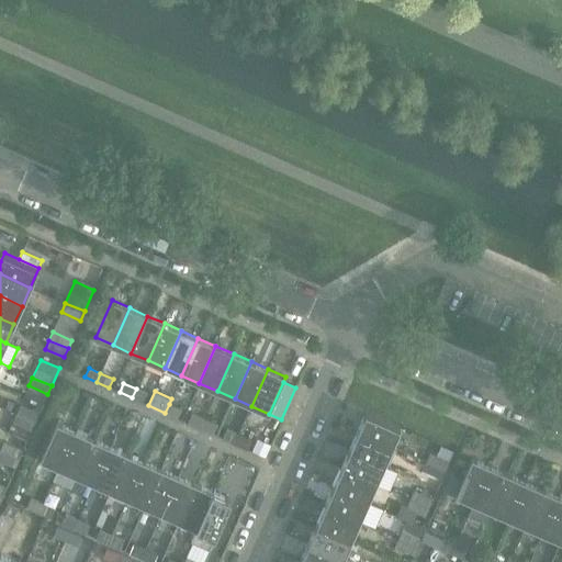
[(182,409),(169,404),(165,413),(178,418),(182,409)]
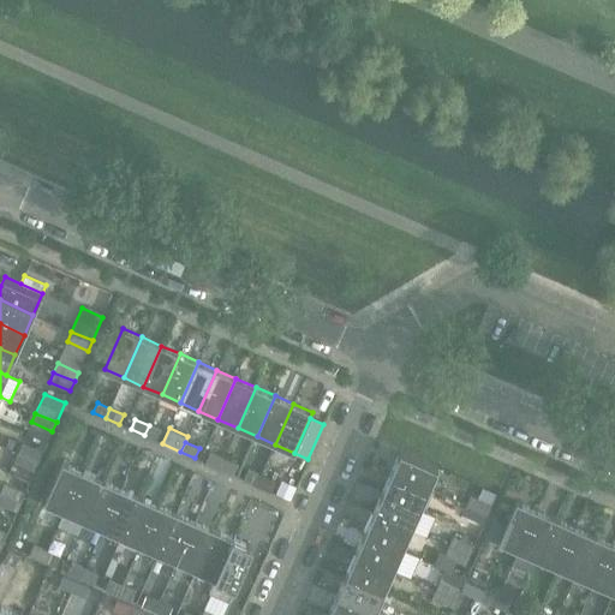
[(22,443),(18,452),(40,461),(43,453),(22,443)]
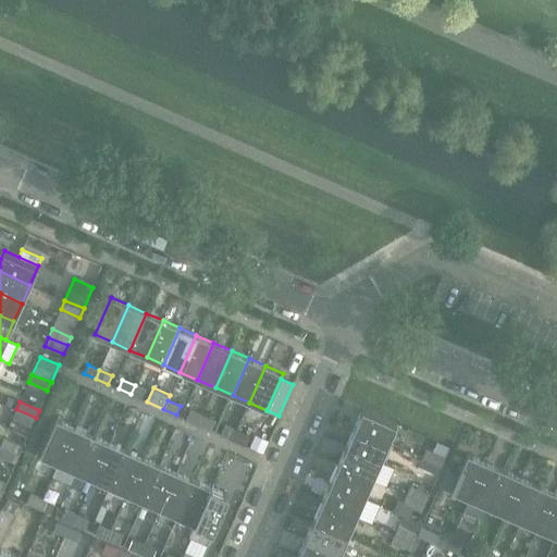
[(362,408),(355,428),(388,443),(397,423),(362,408)]
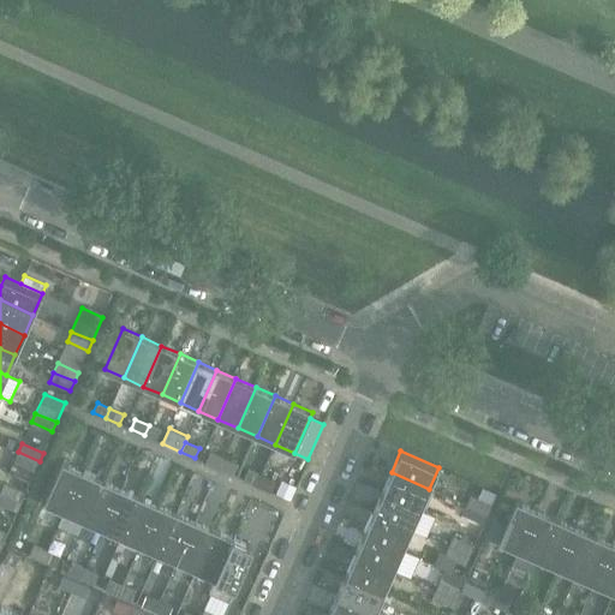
[(40,461),(18,452),(13,463),(35,471),(40,461)]
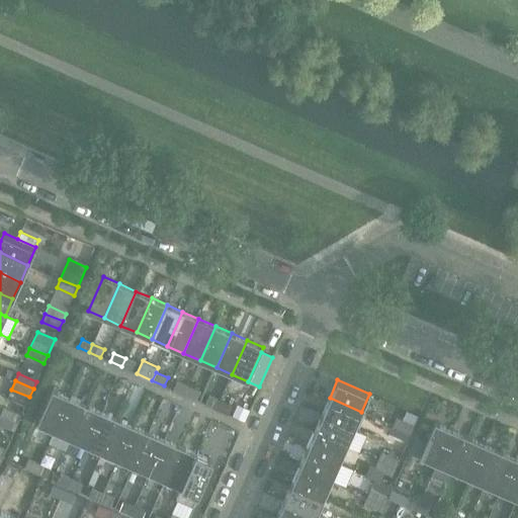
[(177,381),(174,390),(185,395),(189,386),(177,381)]
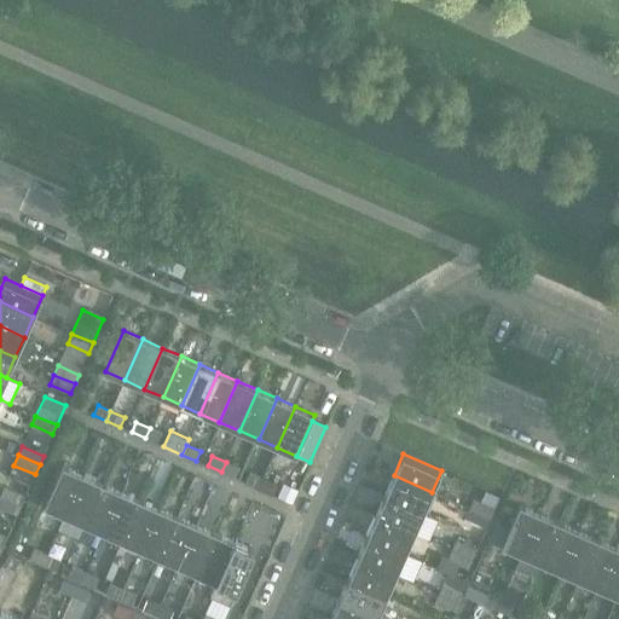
[(226,462),(221,472),(235,478),(239,468),(226,462)]
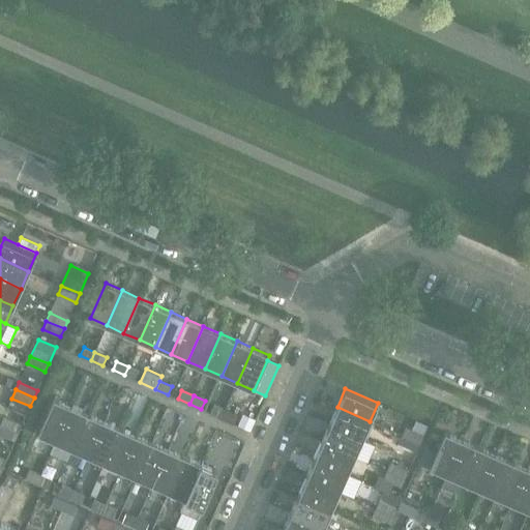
[(38,435),(55,442),(70,407),(54,400),(38,435)]
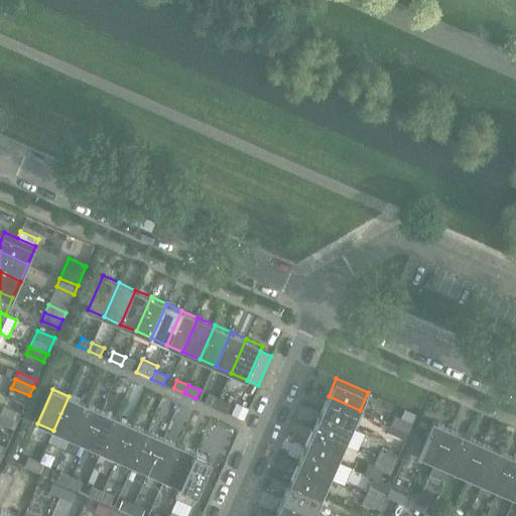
[(205,402),(216,407),(220,399),(209,394),(205,402)]
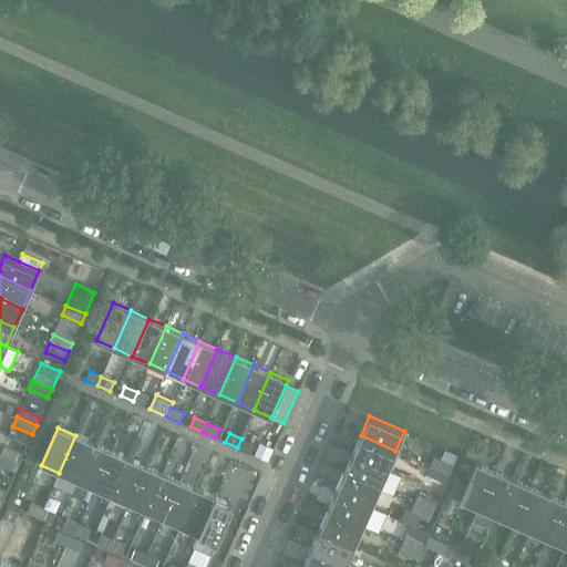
[(59,473),(53,485),(71,493),(76,481),(93,443),(75,435),(59,473)]
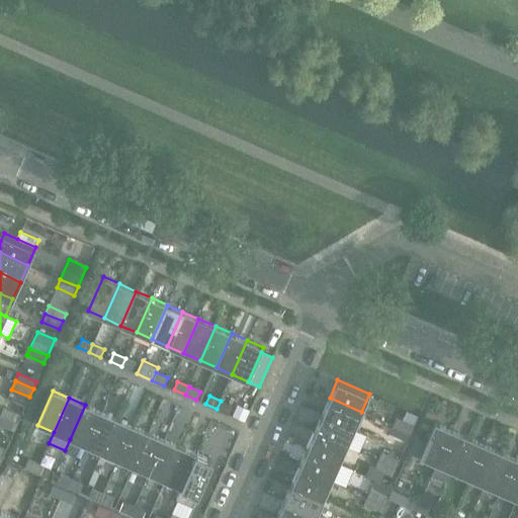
[(330,398),(322,415),(354,429),(361,412),(330,398)]
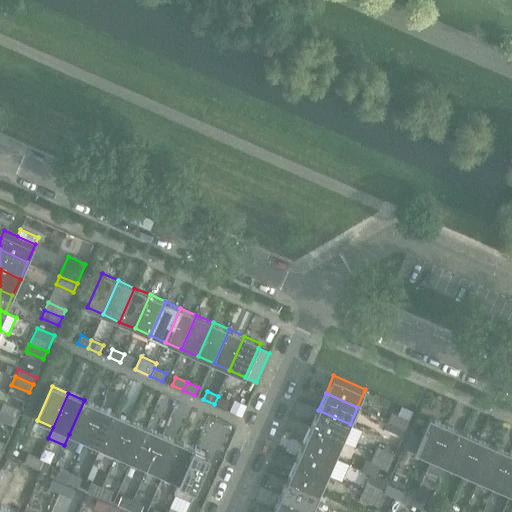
[(229,401),(218,396),(214,404),(225,409),(229,401)]
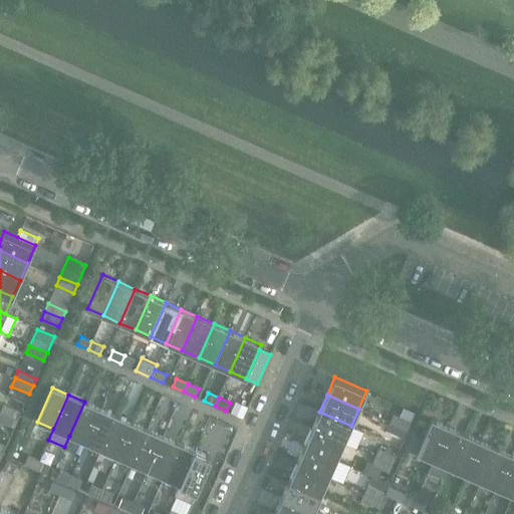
[(100,409),(84,402),(69,436),(85,443),(100,409)]
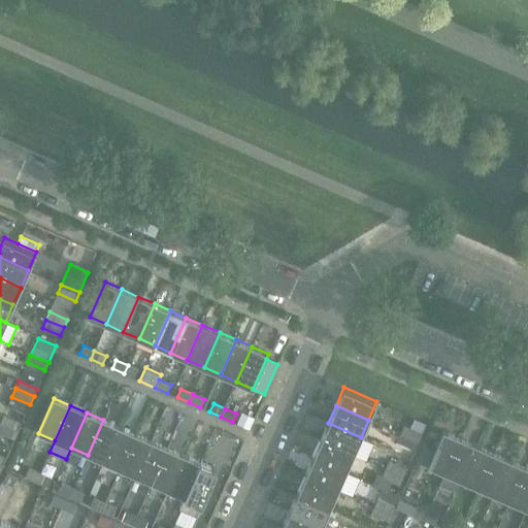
[(3,415),(0,423),(19,431),(22,423),(3,415)]
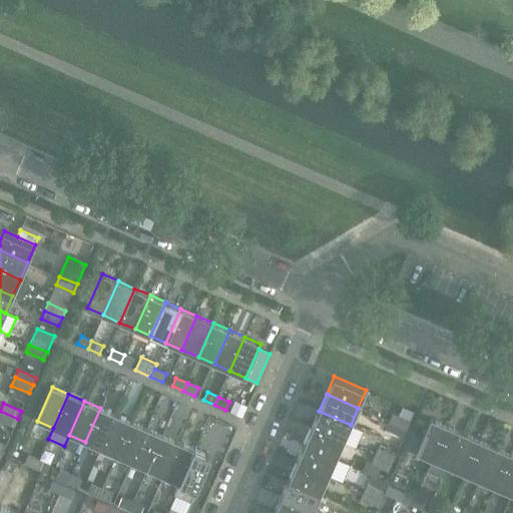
[(115,415),(100,408),(85,442),(100,449),(115,415)]
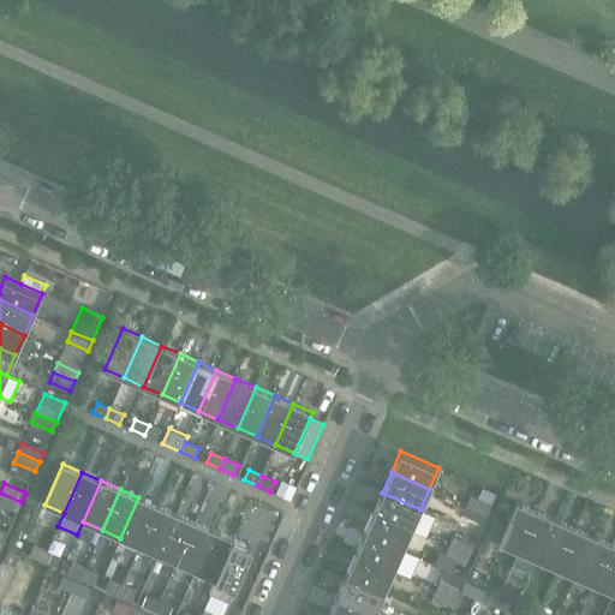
[(22,502),(0,493),(0,503),(17,512),(22,502)]
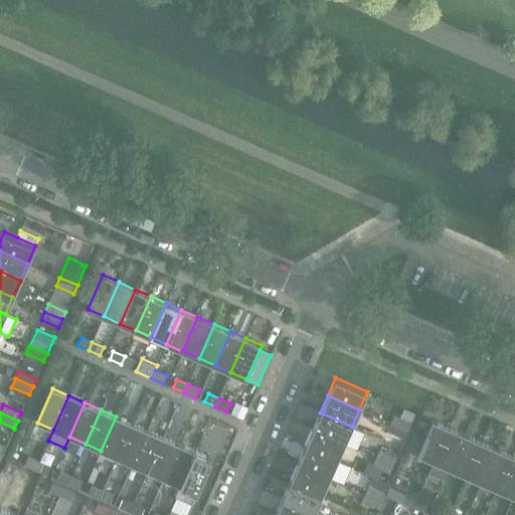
[(320,412),(313,428),(344,443),(358,449),(365,433),(352,426),(320,412)]
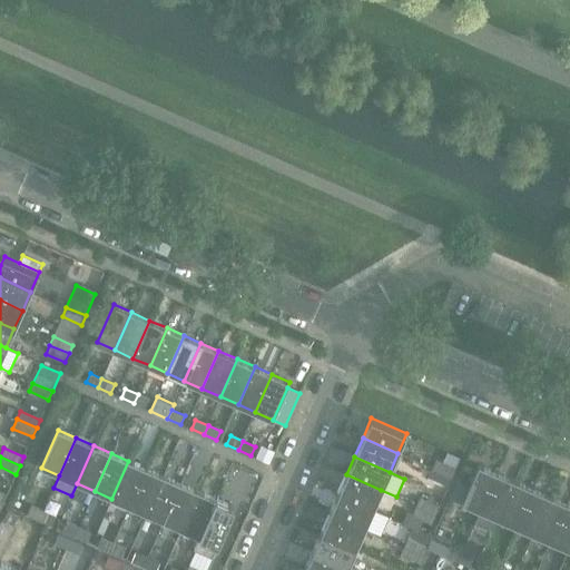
[(436,460),(433,469),(452,478),(457,469),(436,460)]
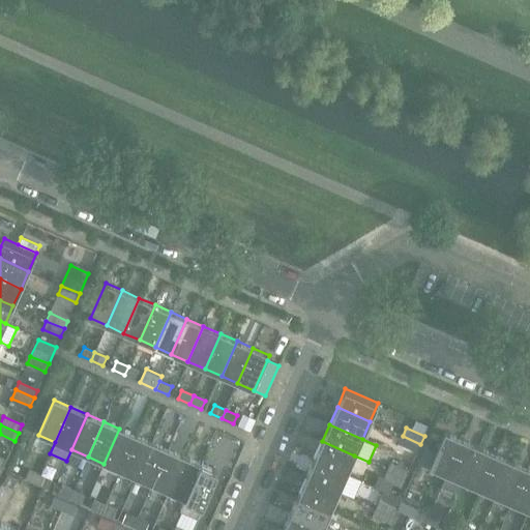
[(136,435),(119,429),(104,464),(120,471),(136,435)]
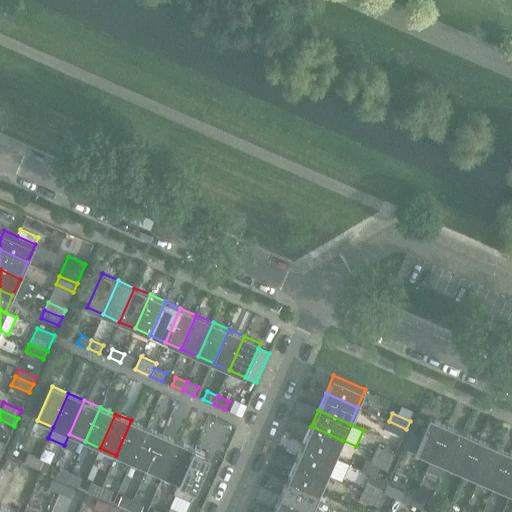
[(415,452),(431,459),(446,425),(430,418),(415,452)]
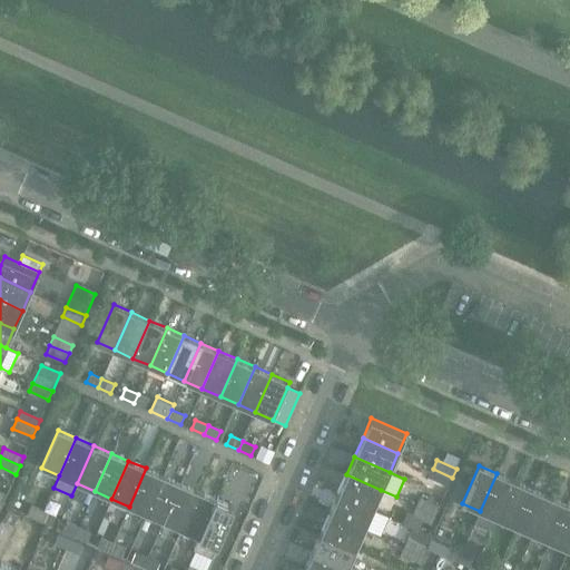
[(164,475),(146,468),(129,507),(146,513),(164,475)]
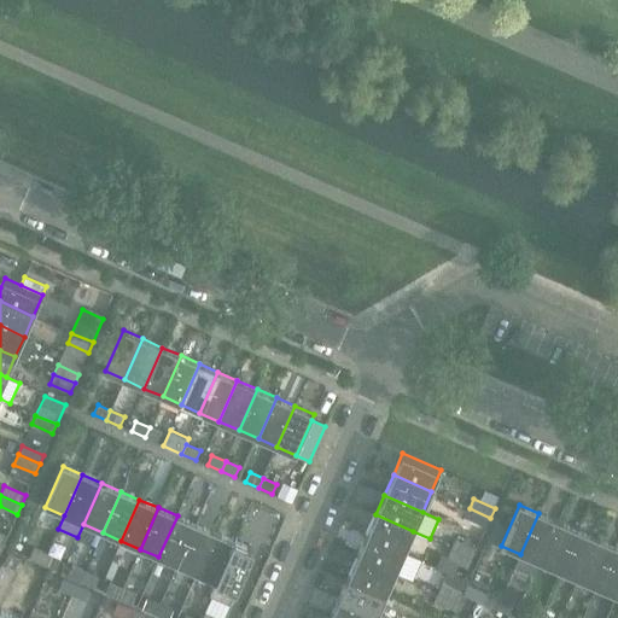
[(490,518),(470,508),(465,518),(485,528),(490,518)]
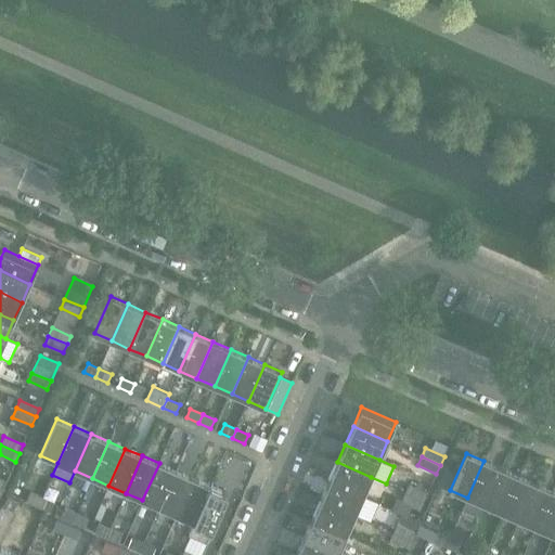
[(467,498),(462,510),(479,517),(485,505),(501,468),(483,461),(467,498)]
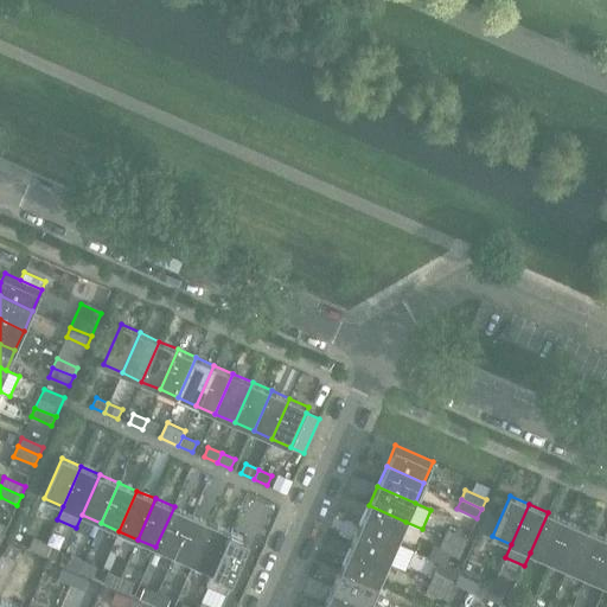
[(369,505),(360,525),(397,542),(406,522),(369,505)]
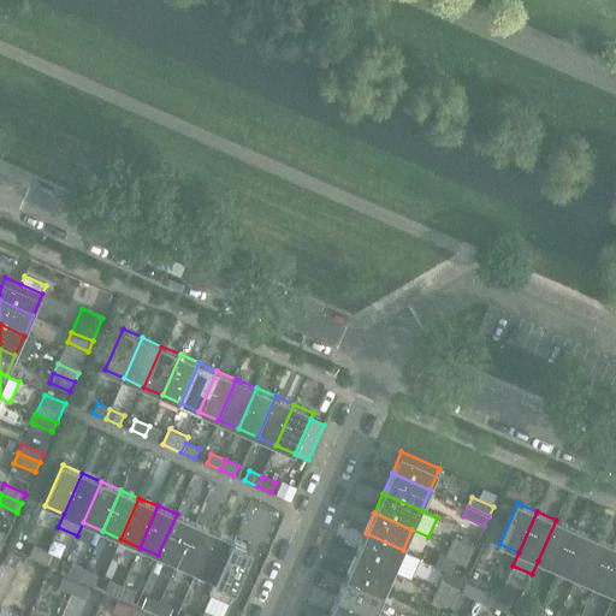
[(195,522),(177,514),(158,555),(177,563),(195,522)]
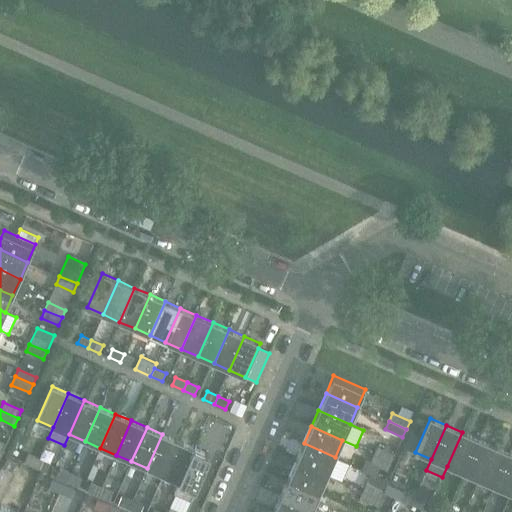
[(478,439),(462,432),(447,466),(463,473),(478,439)]
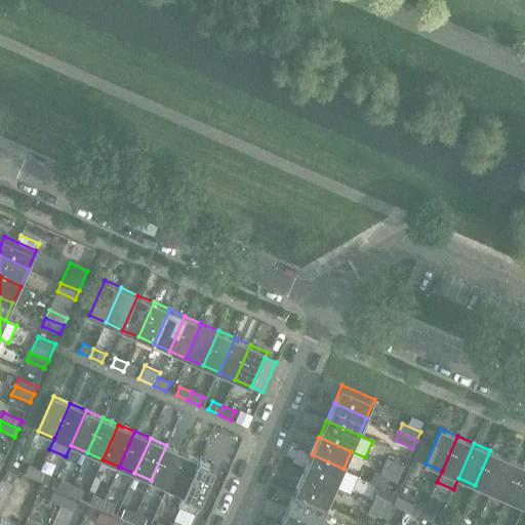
[(183,452),(166,445),(151,480),(167,487),(183,452)]
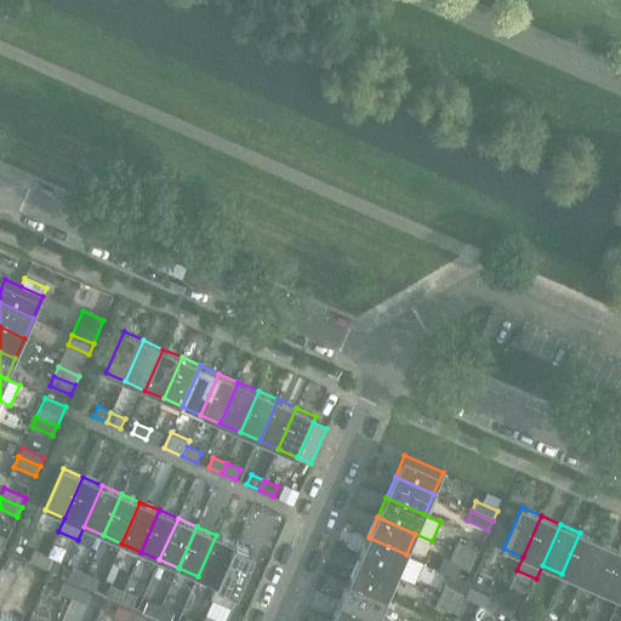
[(598,541),(580,533),(562,574),(580,582),(598,541)]
